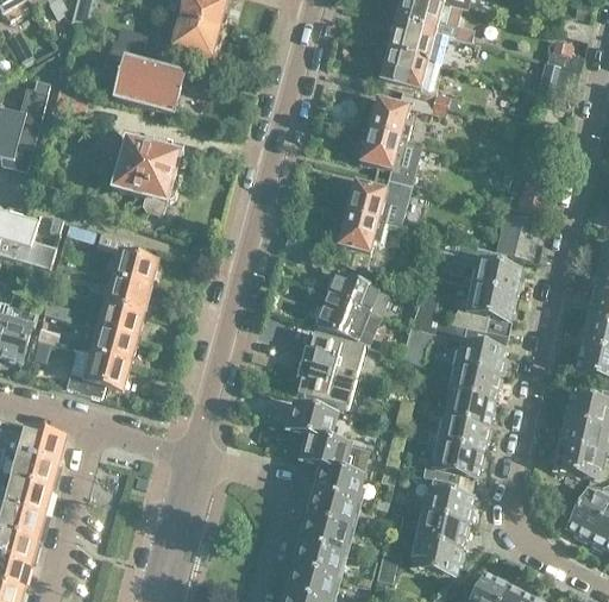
[(0,0),(0,7),(2,12),(10,17),(32,5),(30,0),(0,0)]
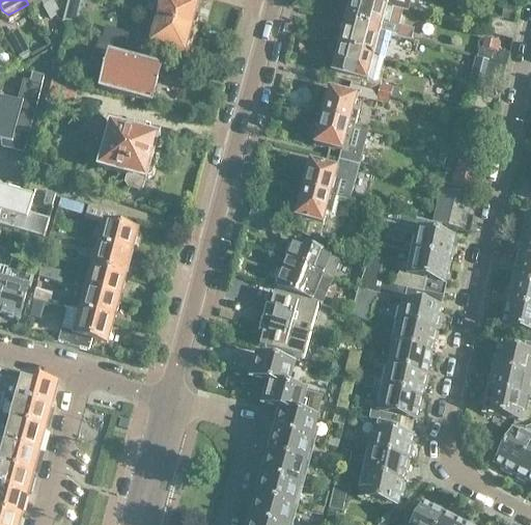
[(44,0),(49,9),(59,4),(56,0),(26,0),(28,4),(35,0),(44,0)]
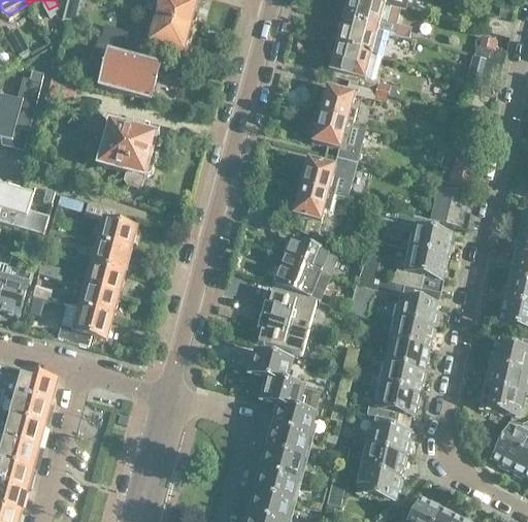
[(66,0),(62,19),(66,20),(76,23),(83,0),(66,0)]
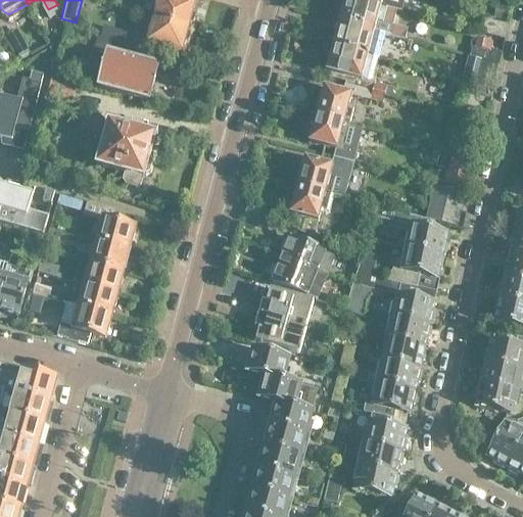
[(157,0),(154,13),(189,22),(190,19),(194,17),(195,11),(193,8),(195,0),(157,0)]
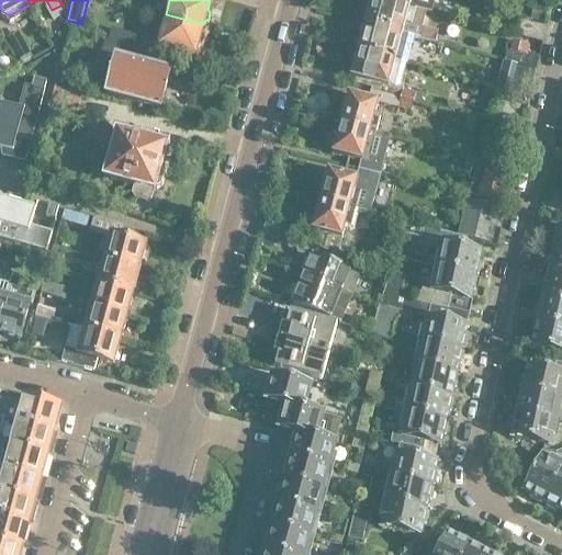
[(367,0),(366,6),(369,7),(366,18),(433,35),(436,24),(423,21),(427,8),(401,0),(367,0)]
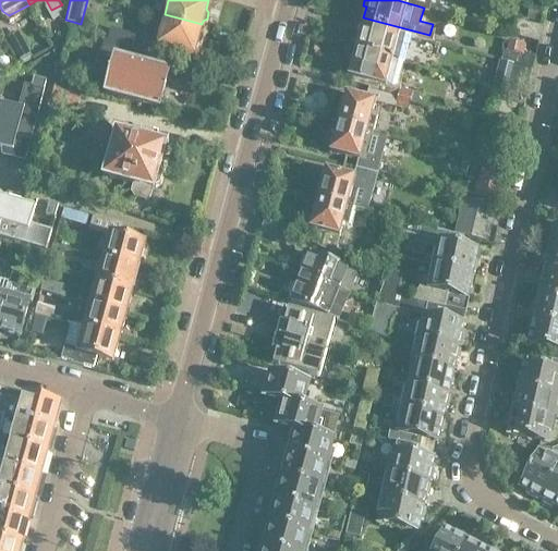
[(530,0),(528,14),(542,16),(545,1),(540,0),(530,0)]
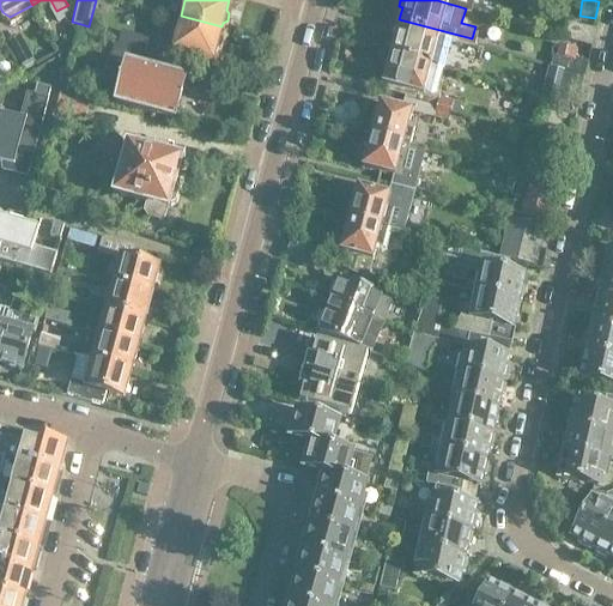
[(181,16),(171,50),(213,60),(217,43),(222,42),(224,34),(220,31),(222,26),(181,16)]
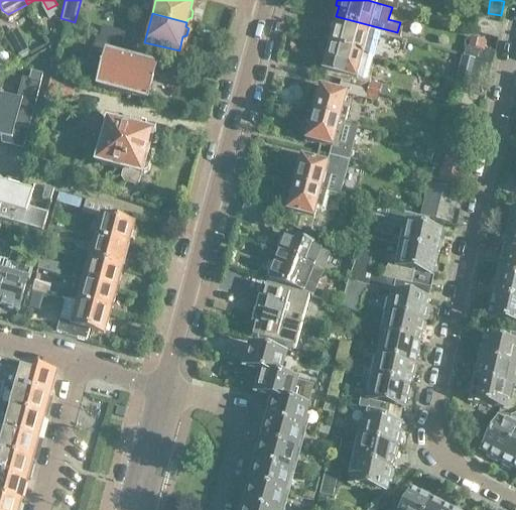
[(336,16),(333,28),(330,29),(329,34),(330,37),(329,40),(373,52),(380,28),(336,16)]
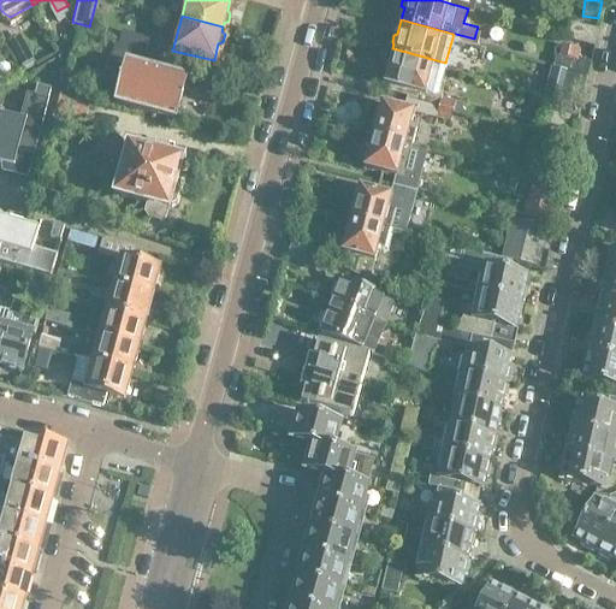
[(3,34),(18,61),(30,55),(13,28),(3,34)]
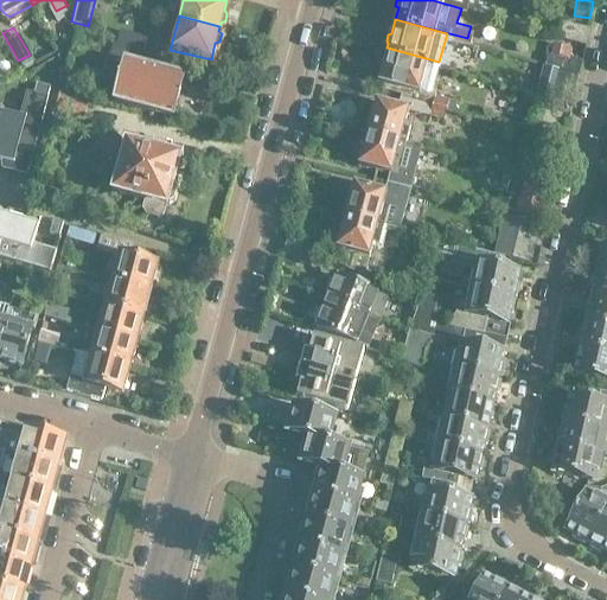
[(121,27),(117,38),(141,45),(144,34),(121,27)]
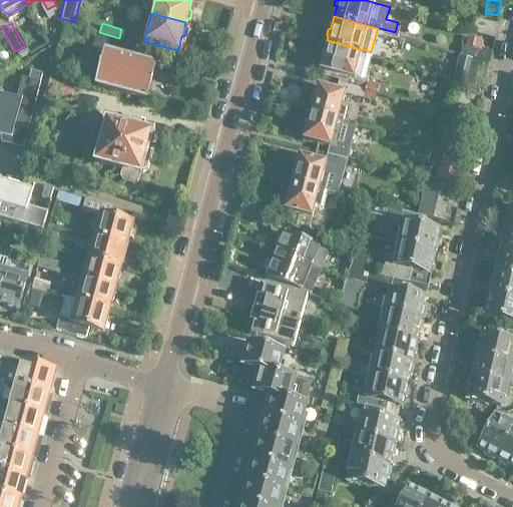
[(464,51),(465,52),(489,58),(492,47),(475,42),(477,34),(469,32),(464,51)]
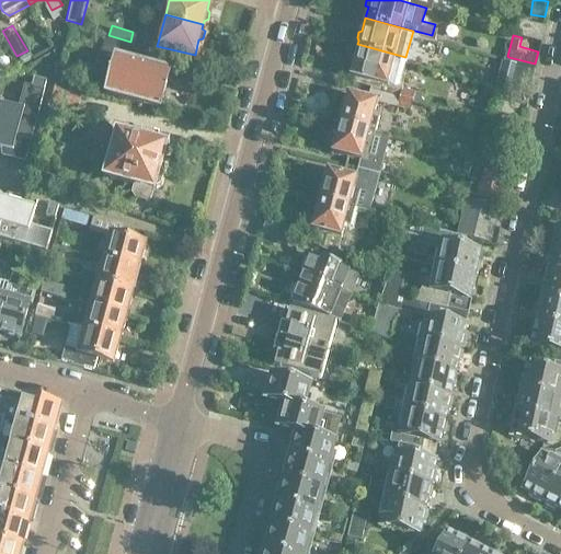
[(93,48),(107,53),(111,42),(96,37),(93,48)]
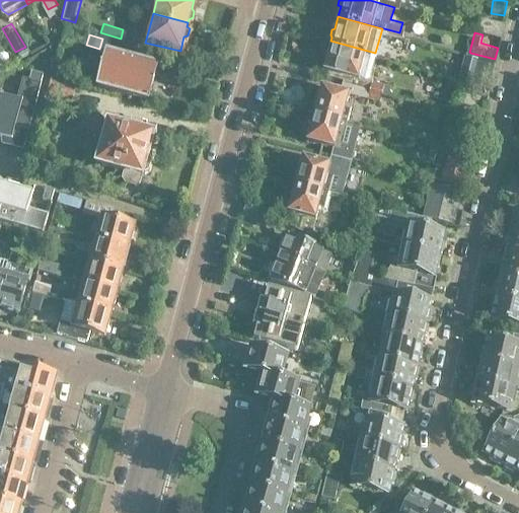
[(57,49),(60,38),(50,44),(52,48),(57,49)]
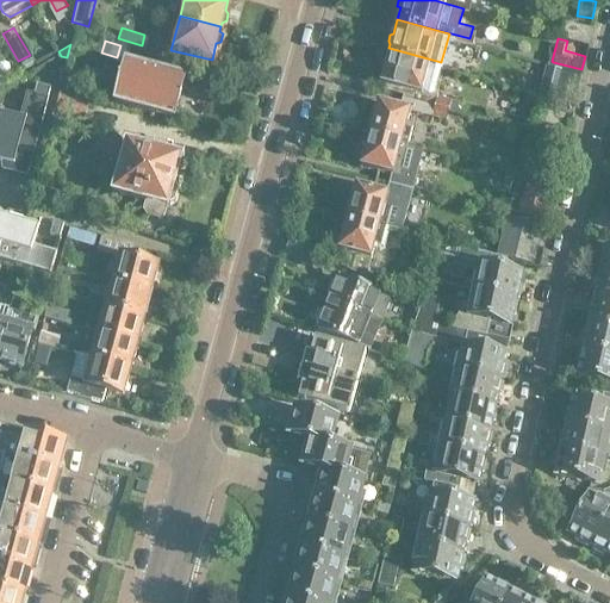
[(391,80),(388,85),(404,88),(403,93),(452,106),(454,93),(443,91),(443,87),(435,85),(441,62),(388,48),(388,53),(385,54),(383,60),(385,62),(381,78),(391,80)]
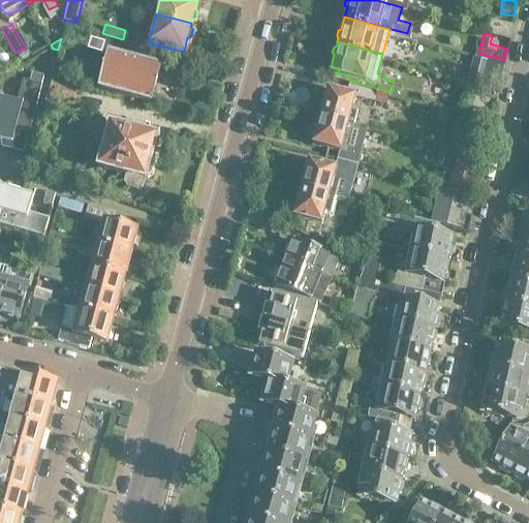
[(98,85),(99,85),(100,84),(150,97),(159,63),(110,50),(110,48),(107,47),(98,85)]
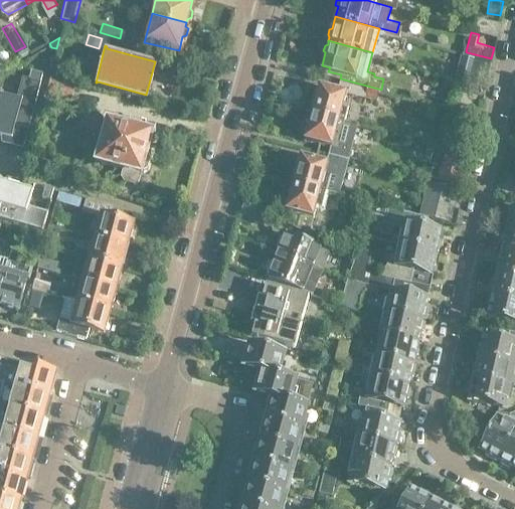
[(467,52),(466,55),(461,76),(467,78),(486,83),(492,58),(491,58),(467,52)]
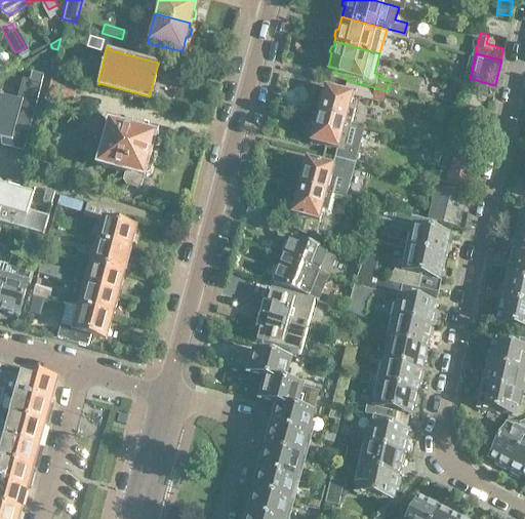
[(0,92),(0,131),(2,132),(3,133),(3,140),(26,146),(31,126),(43,81),(46,72),(46,70),(34,67),(32,76),(26,74),(19,94),(1,89),(0,92)]
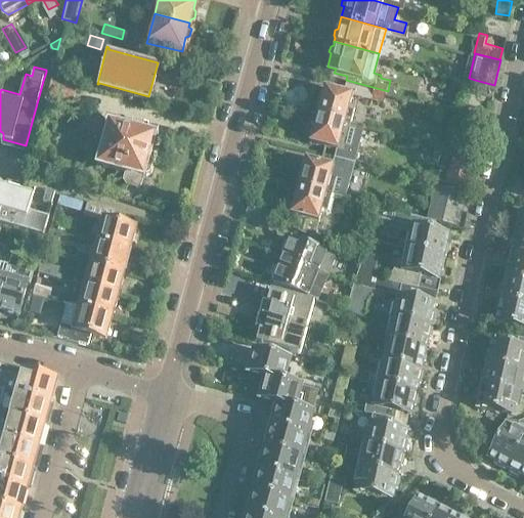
[(46,72),(43,81),(49,83),(52,74),(46,72)]
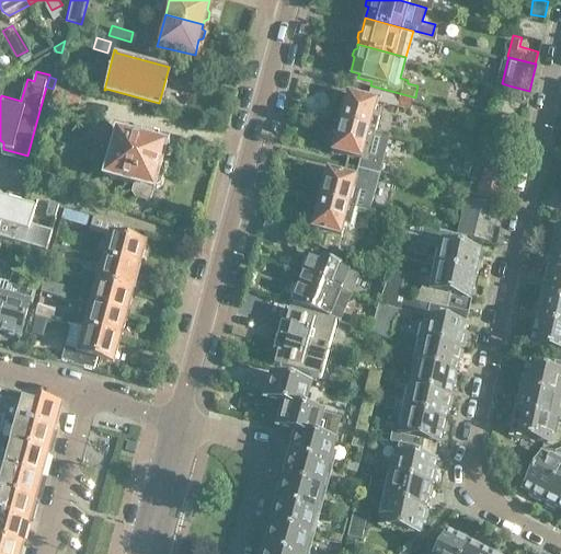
[(53,89),(50,100),(78,107),(83,87),(56,79),(53,89)]
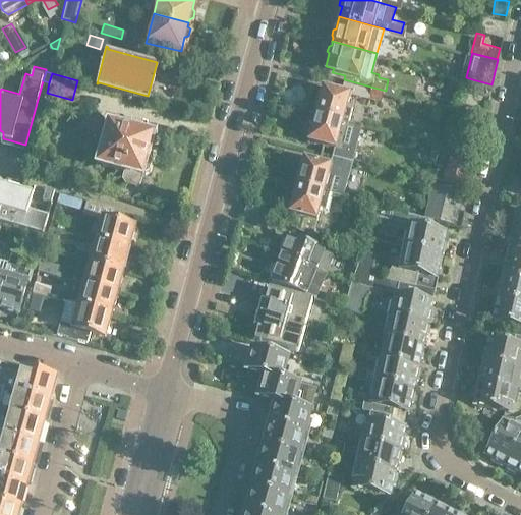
[(314,100),(311,109),(348,118),(353,101),(348,100),(351,91),(370,96),(371,96),(384,99),(386,91),(344,79),(342,87),(323,82),(319,98),(314,100)]
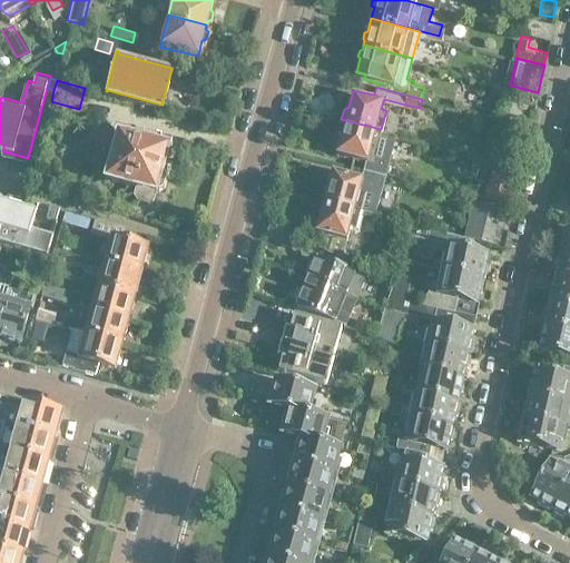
[(528,112),(532,98),(510,92),(505,107),(528,112)]
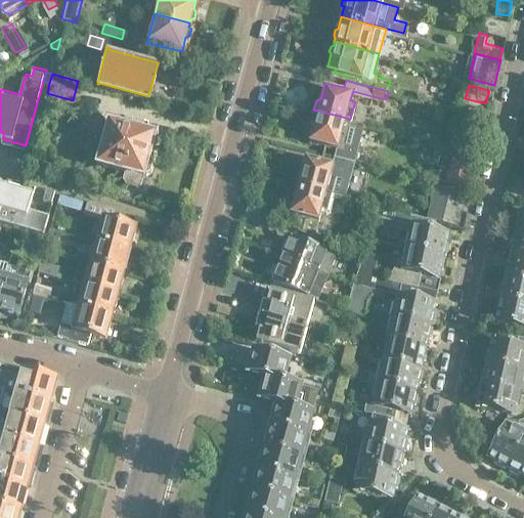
[(350,119),(313,110),(311,119),(314,123),(310,138),(324,142),(322,149),(347,157),(349,147),(339,144),(340,139),(352,142),(357,121),(350,119)]
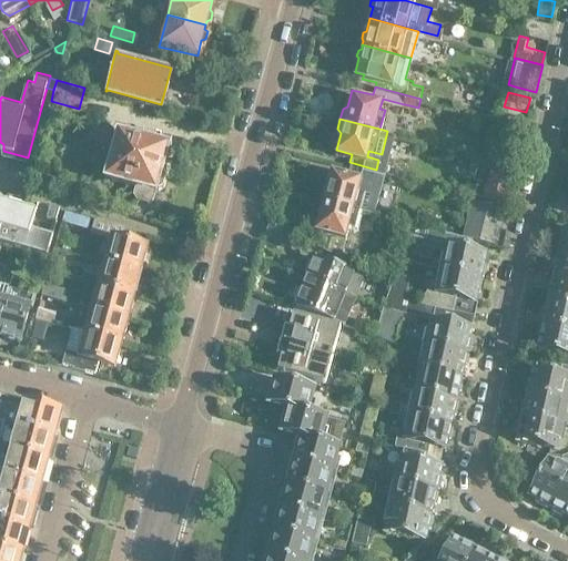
[(134,191),(137,195),(148,199),(153,196),(155,186),(155,187),(156,185),(158,185),(163,182),(165,171),(163,166),(162,165),(169,141),(154,136),(156,128),(145,124),(143,134),(118,128),(105,174),(137,182),(134,191)]
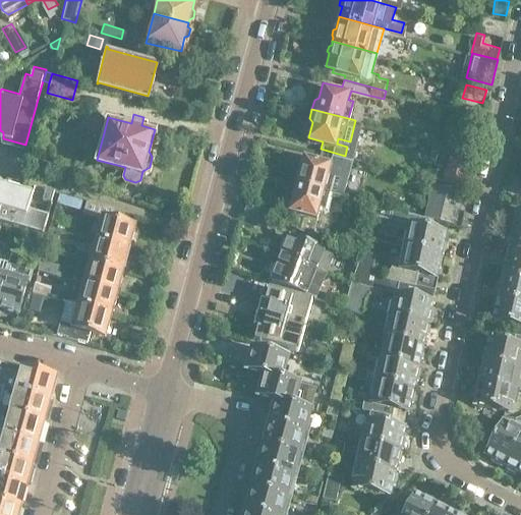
[(332,161),(304,153),(300,168),(296,170),(293,180),(330,189),(334,174),(329,173),(332,161)]
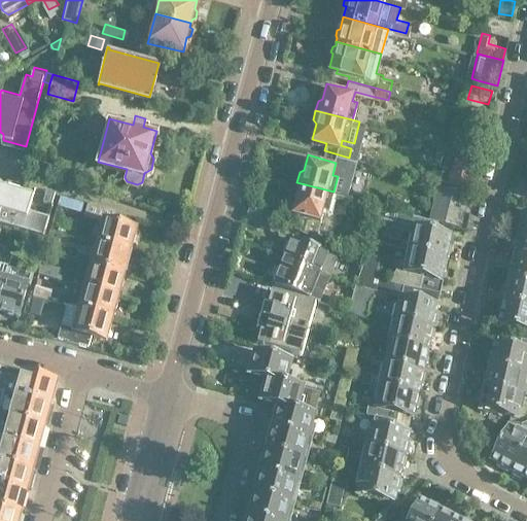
[(466,184),(471,160),(454,155),(448,180),(466,184)]
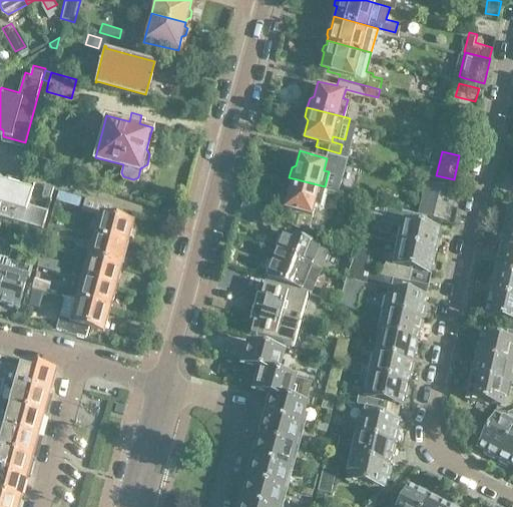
[(0,211),(44,225),(49,206),(29,200),(34,182),(0,171),(0,211)]
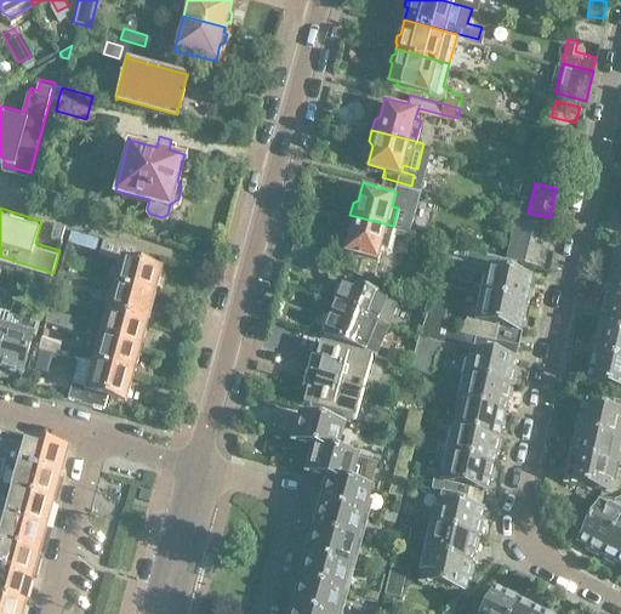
[(349,215),(347,225),(351,229),(346,249),(349,250),(346,263),(372,276),(381,248),(389,249),(394,246),(399,228),(393,226),(349,215)]
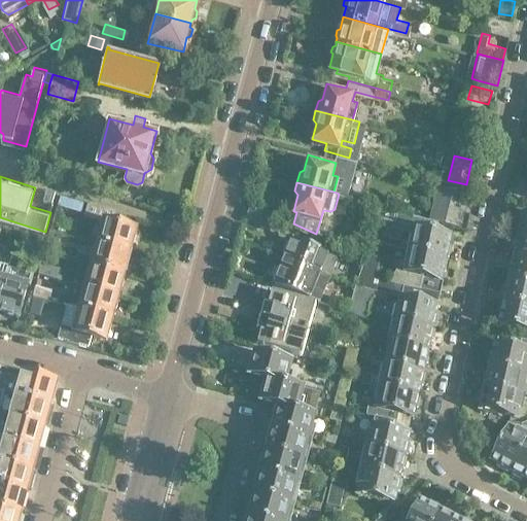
[(47,186),(44,198),(54,201),(57,188),(47,186)]
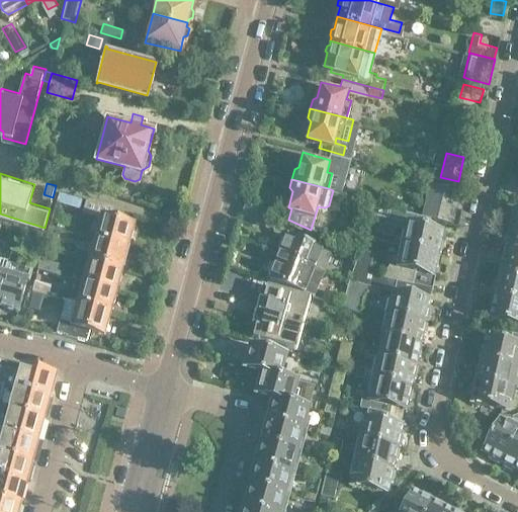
[(386,204),(372,200),(369,209),(384,214),(386,204)]
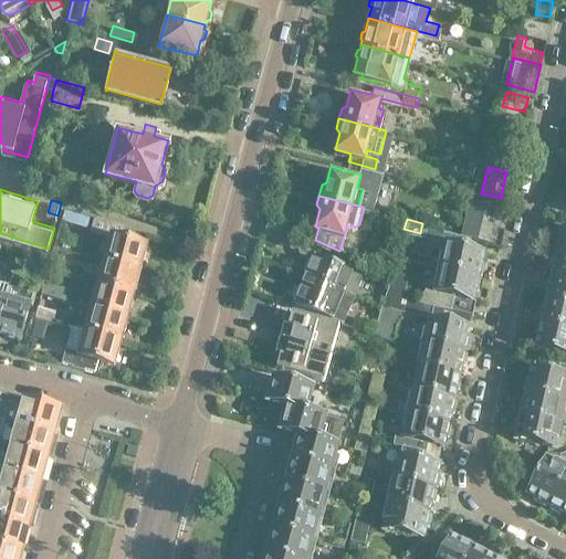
[(481,271),(483,260),(480,260),(482,248),(467,244),(469,235),(450,230),(423,223),(421,233),(442,238),(437,263),(477,272),(477,271),(481,271)]
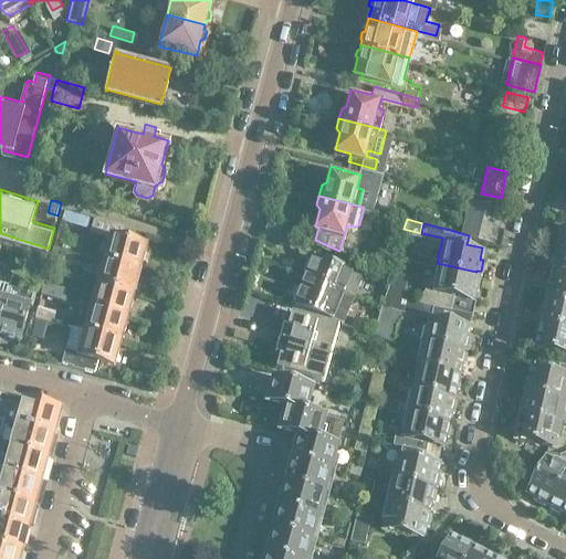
[(558,245),(558,246),(565,249),(565,223),(564,223),(561,234),(558,233),(555,244),(558,245)]
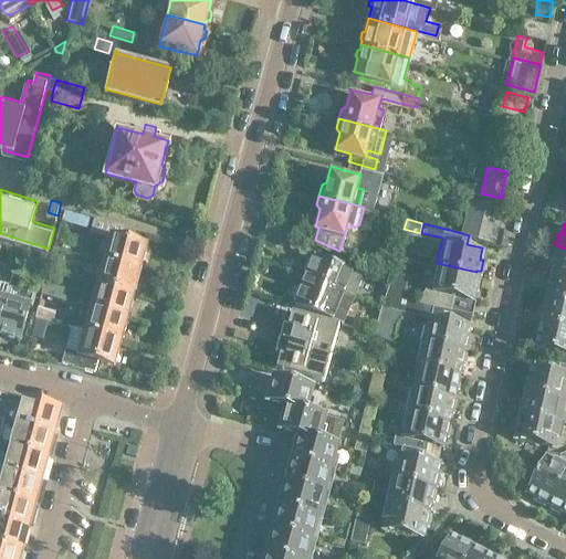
[(121,231),(111,229),(109,232),(103,255),(140,265),(147,241),(121,233),(121,231)]
